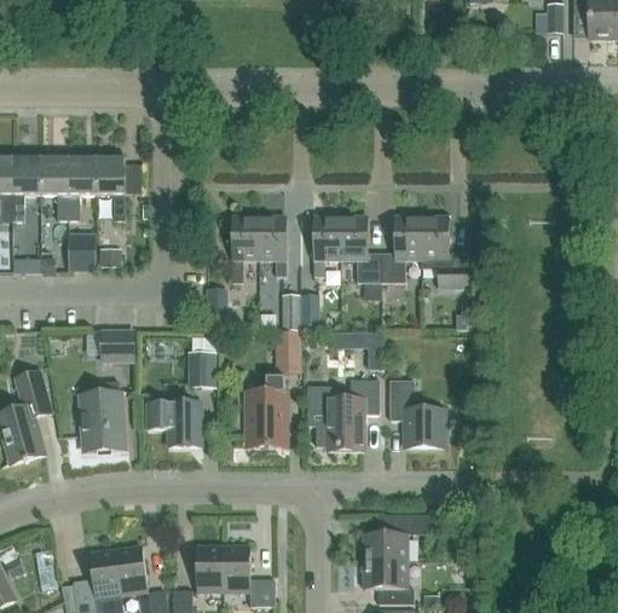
[(572,0),(572,12),(588,12),(588,38),(617,38),(617,0),(572,0)]
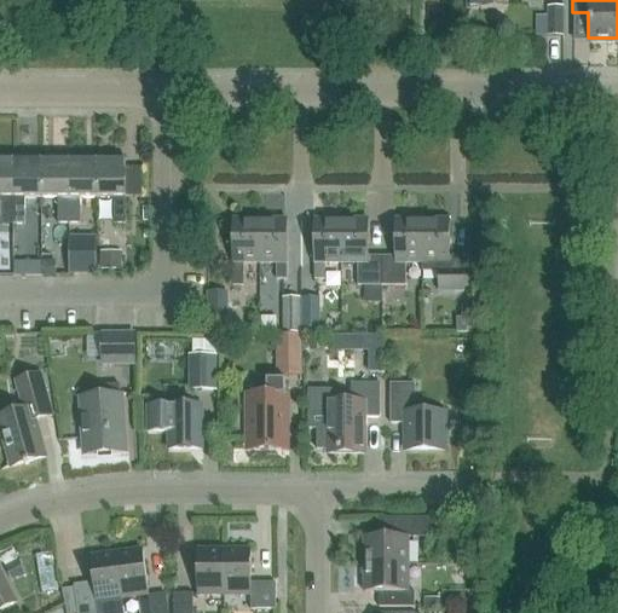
[(562,1),(546,1),(544,32),(562,32),(562,1)]
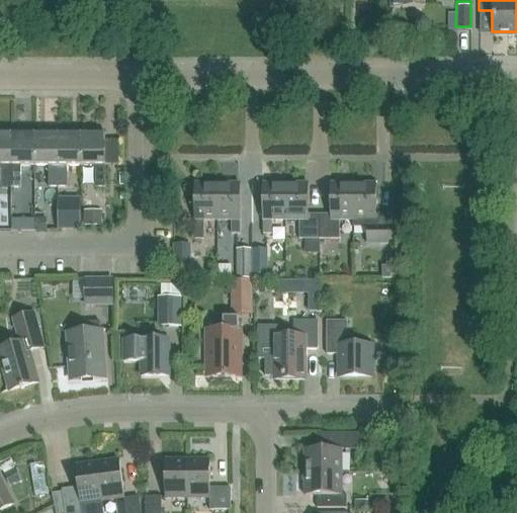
[(0,162),(1,162),(0,183),(10,183),(10,127),(0,127),(0,162)]
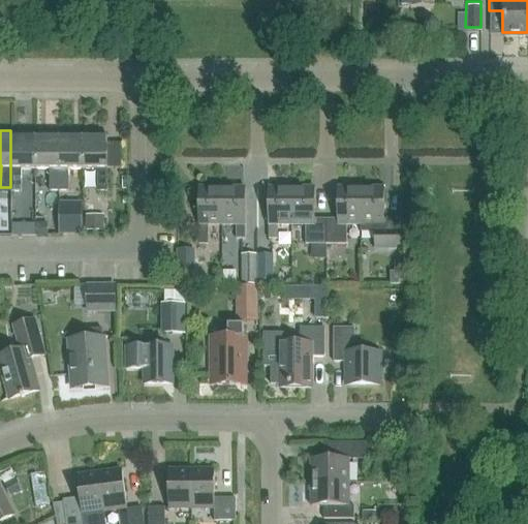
[(10,187),(20,187),(20,165),(33,165),(34,130),(10,130),(10,187)]
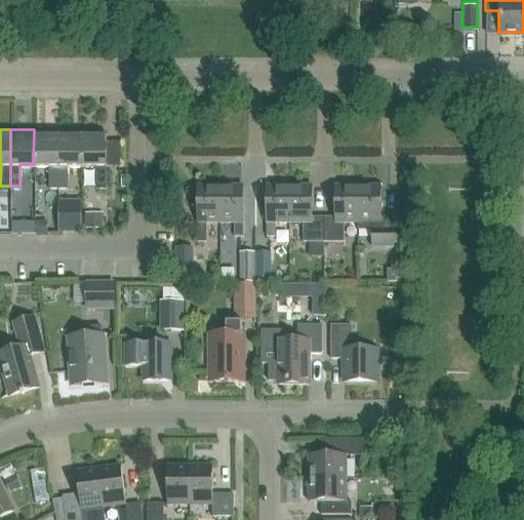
[(33,164),(48,164),(48,186),(57,186),(56,129),(34,129),(33,164)]
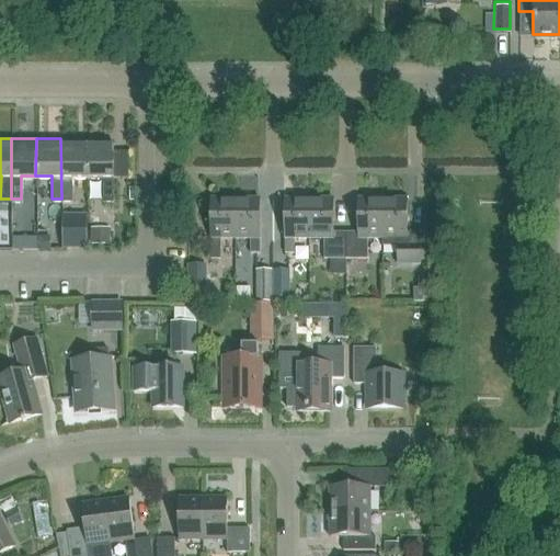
[(61,199),(71,199),(71,176),(86,176),(87,138),(60,138),(61,199)]
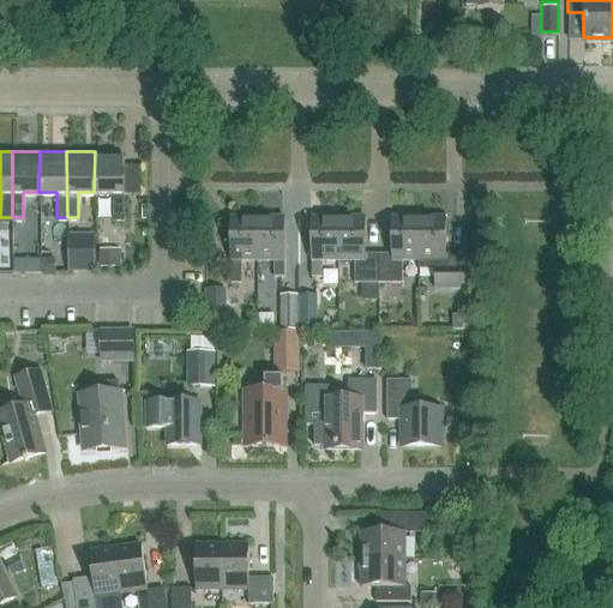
[(112,192),(112,217),(122,217),(122,191),(139,191),(139,162),(122,162),(122,151),(95,151),(94,192),(112,192)]
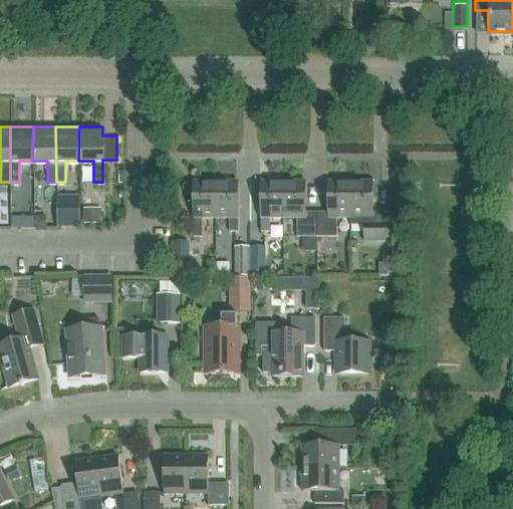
[(214,215),(214,179),(192,179),(192,234),(201,234),(201,215),(214,215)]
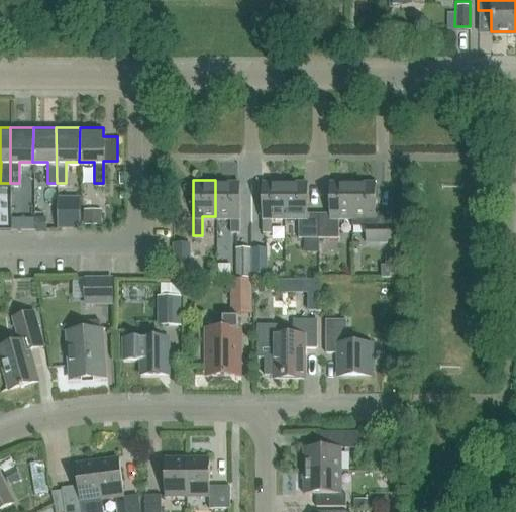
[(238,180),(215,180),(215,216),(229,216),(229,230),(238,230),(238,180)]
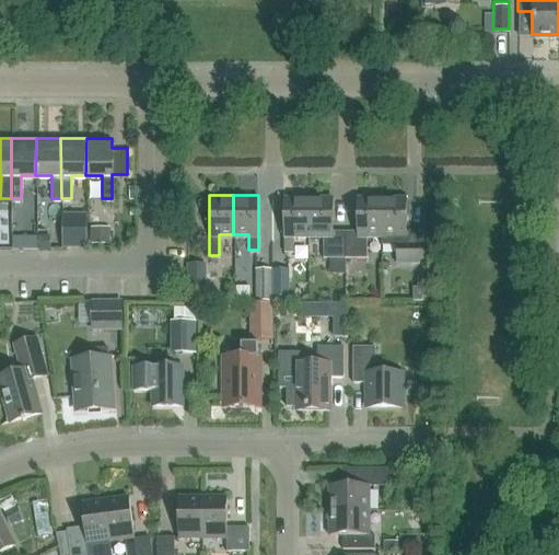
[(306,234),(306,195),(282,195),(282,250),(292,250),(292,234),(306,234)]
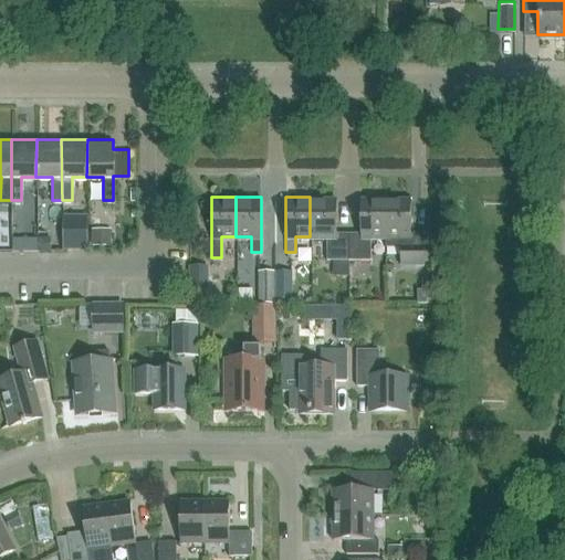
[(335,197),(310,197),(310,236),(325,236),(325,257),(346,257),(346,230),(335,230),(335,197)]
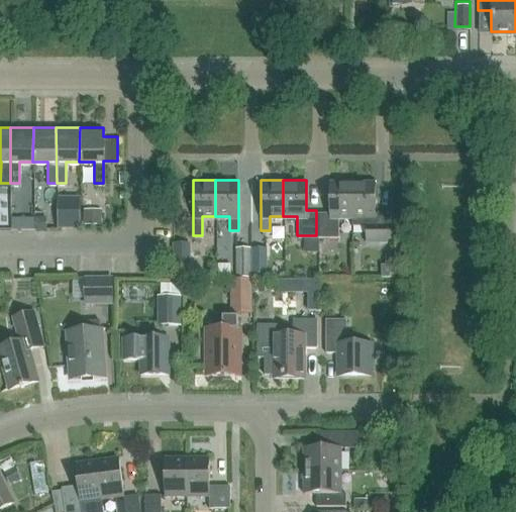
[(316,210),(316,235),(318,235),(337,235),(337,216),(350,216),(350,180),(329,180),(329,210),(316,210)]
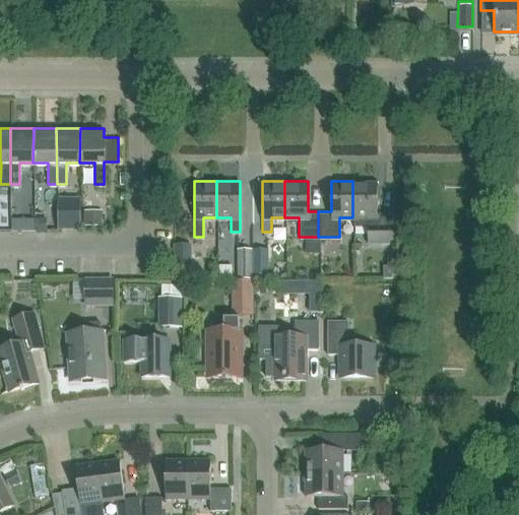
[(367,224),(367,237),(376,237),(376,241),(388,241),(388,213),(376,213),(376,181),(352,181),(352,217),(353,224),(367,224)]
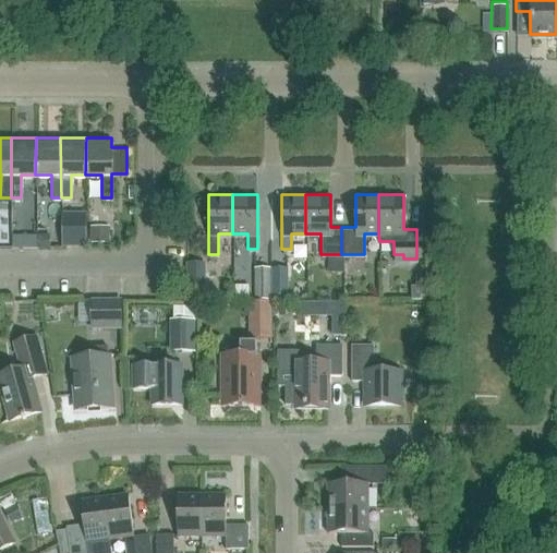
[(61,243),(85,243),(85,209),(61,209),(61,243)]
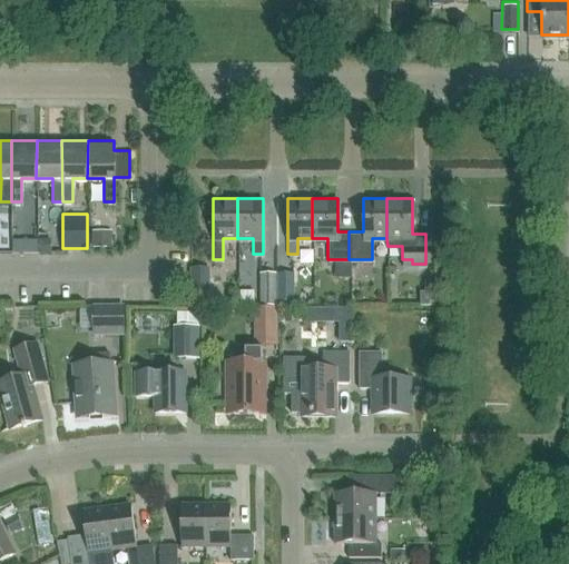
[(110,227),(91,227),(91,245),(110,245),(110,227)]
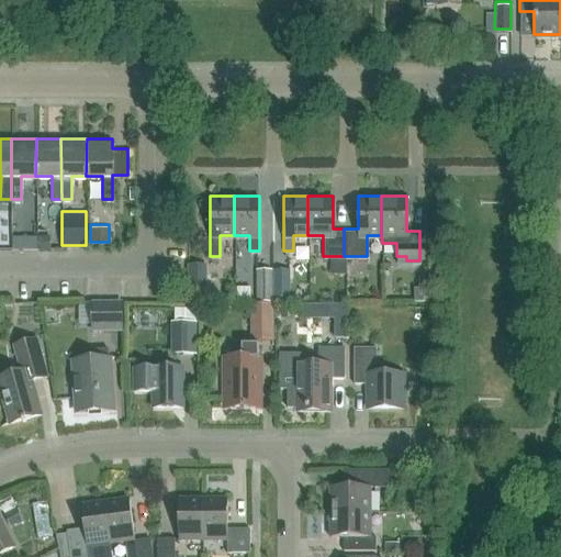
[(49,233),(36,233),(36,246),(48,246),(49,233)]
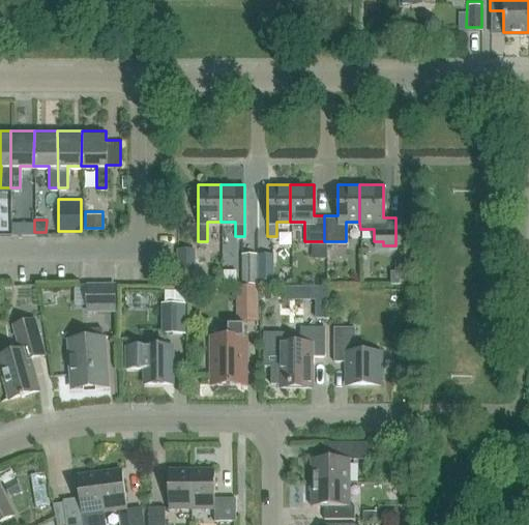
[(192,267),(192,246),(176,246),(177,267),(192,267)]
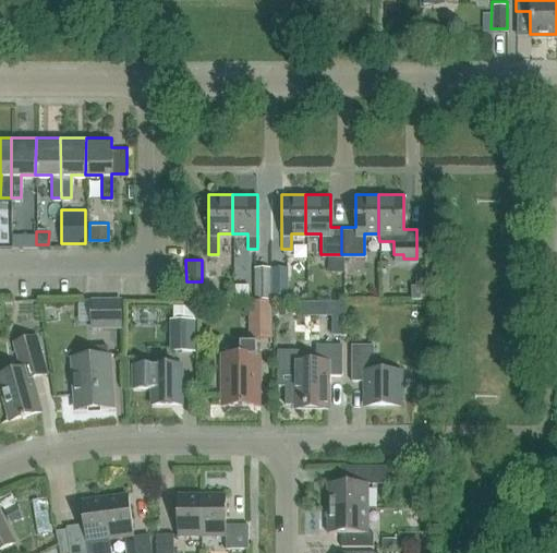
[(287,264),(270,264),(270,292),(287,292),(287,264)]
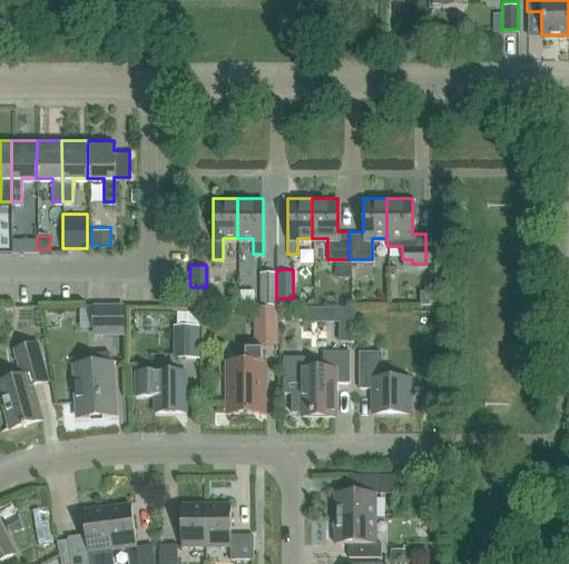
[(274,270),(258,270),(258,303),(274,303),(274,270)]
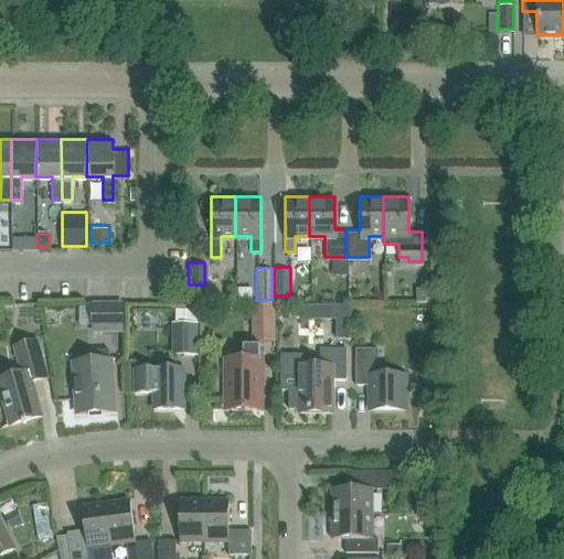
[(429,286),(415,286),(415,300),(429,300),(429,286)]
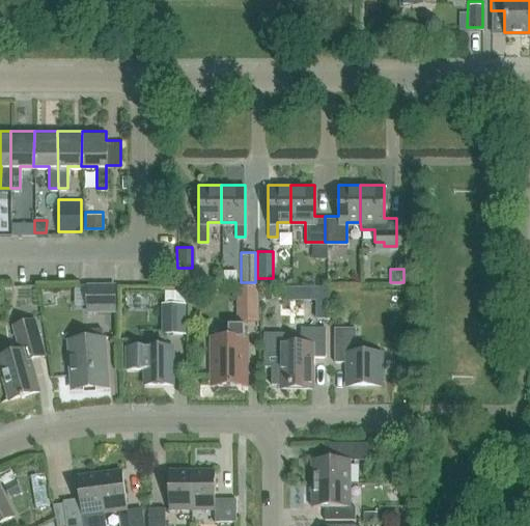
[(115,310),(114,281),(85,282),(86,310),(115,310)]
